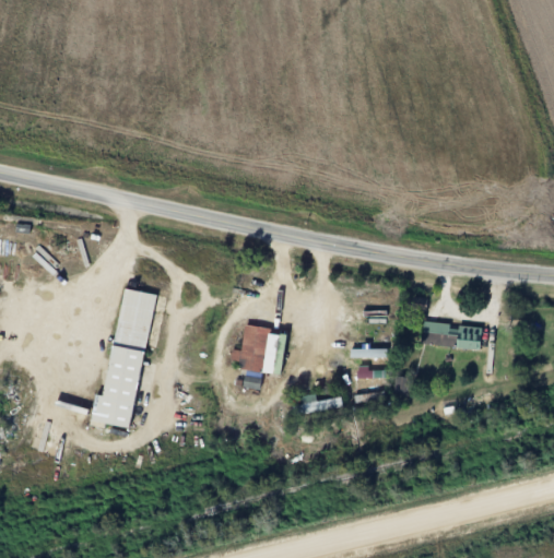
[(131,427),(154,294),(122,287),(104,395),(96,393),(91,419),(131,427)]
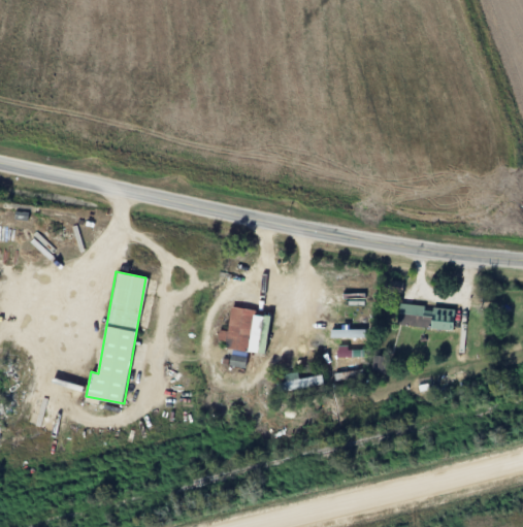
[(454,309),(431,306),(431,307),(398,304),(396,324),(452,330),(454,309)]
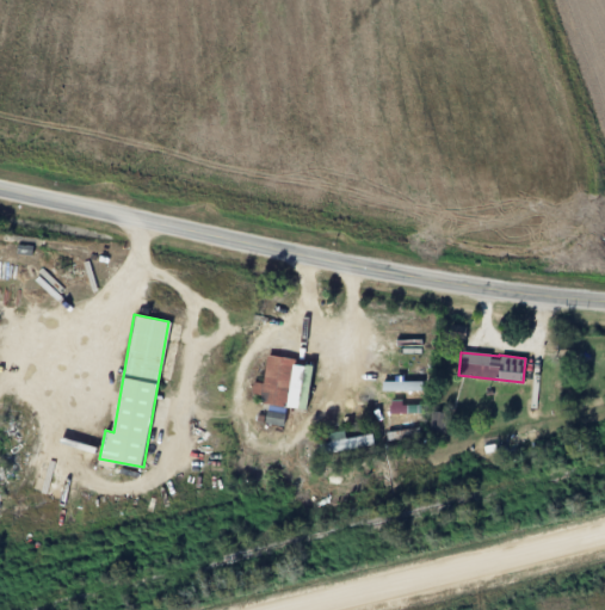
[(249,393),(266,394),(263,423),(284,425),(291,357),(265,355),(263,382),(251,381),(249,393)]
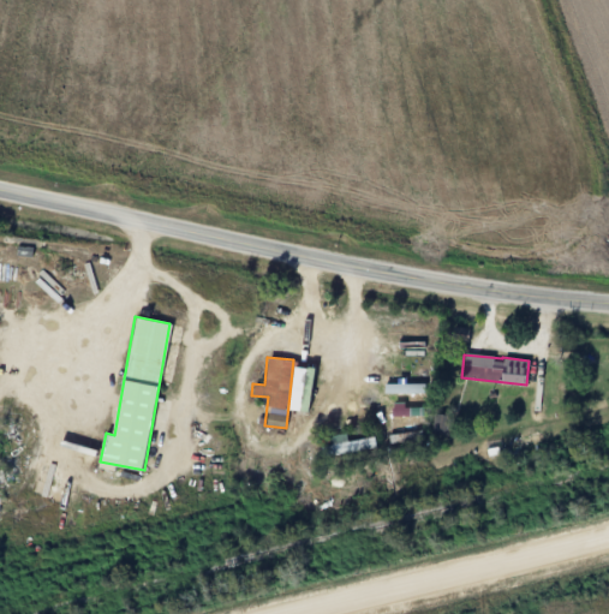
[(306,386),(308,367),(293,367),(292,410),(311,410),(312,386),(306,386)]
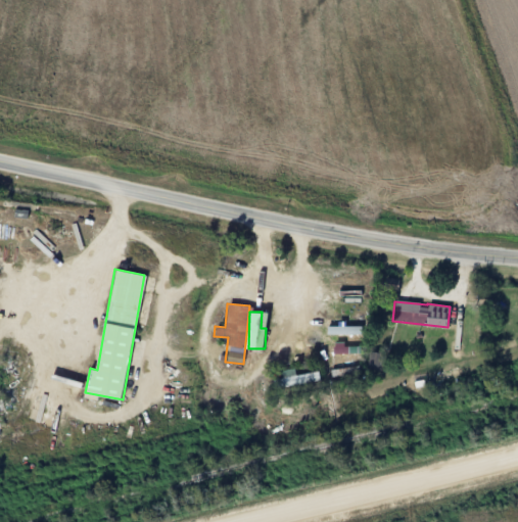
[(360,326),(327,326),(327,334),(360,334),(360,326)]
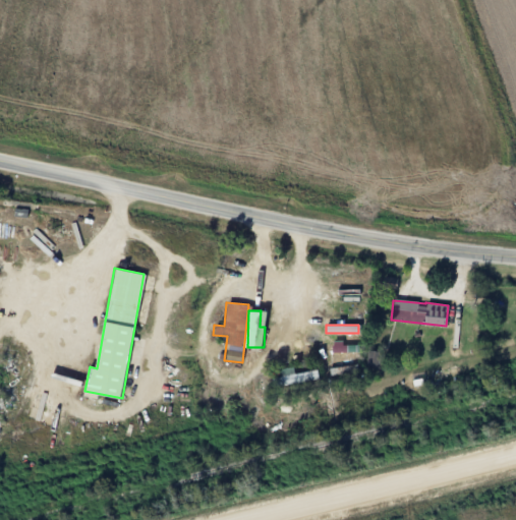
[(378,366),(380,351),(366,350),(364,365),(378,366)]
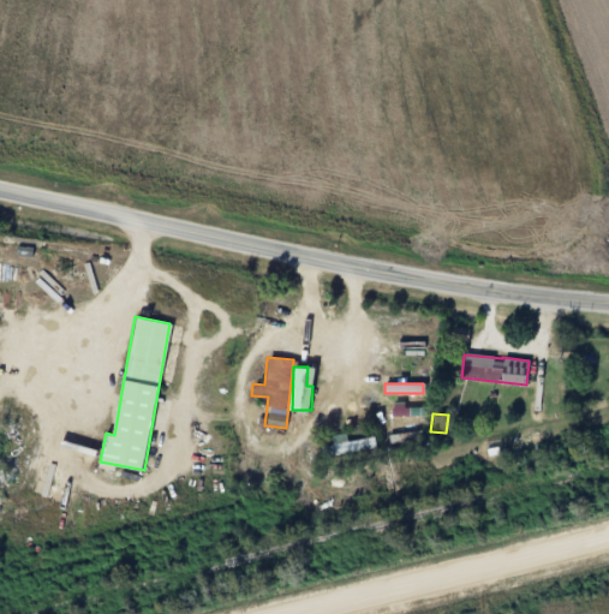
[(329,435),(332,443),(321,446),(323,460),(376,447),(374,435),(347,441),(345,431),(329,435)]
